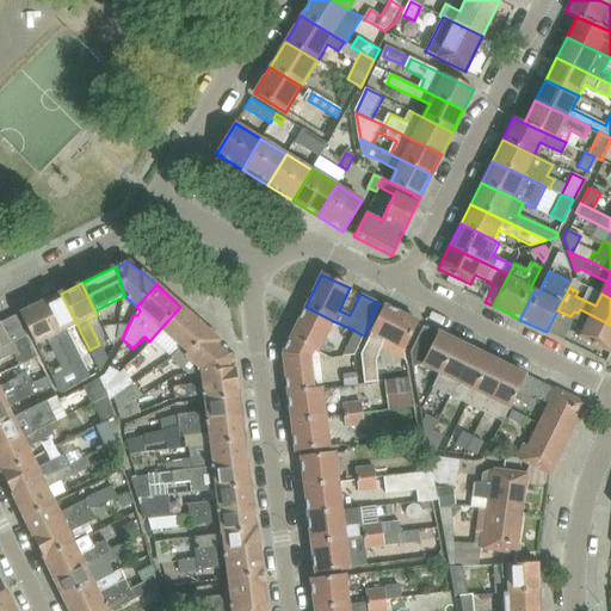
[(61,294),(39,303),(49,319),(80,386),(91,380),(67,331),(76,326),(61,294)]
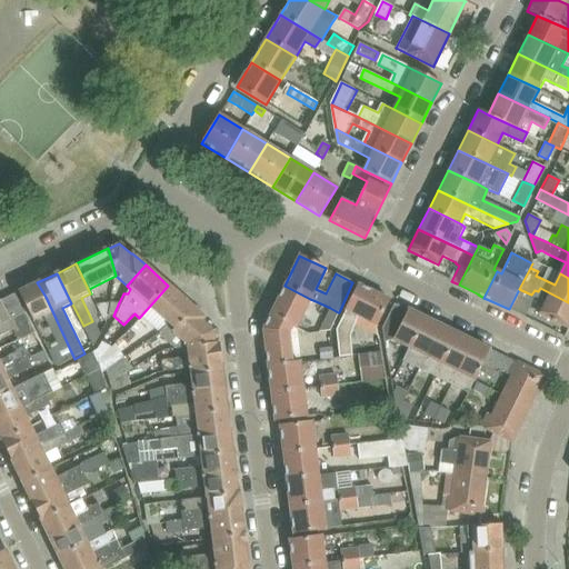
[(37,282),(18,292),(33,321),(43,317),(58,346),(48,350),(55,365),(56,366),(57,366),(58,367),(59,367),(59,366),(75,359),(46,297),(37,282)]
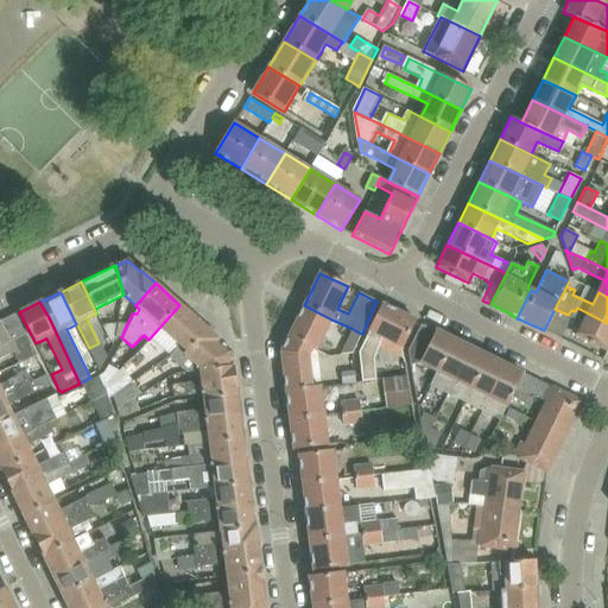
[(401,348),(415,322),(416,321),(382,304),(359,353),(362,382),(375,380),(373,360),(382,339),(401,348)]
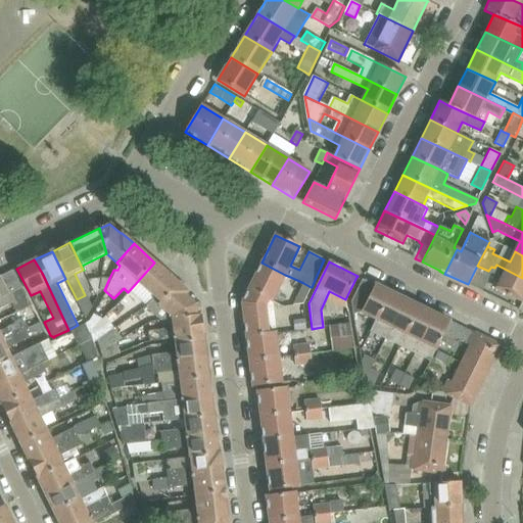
[(178,283),(163,270),(154,263),(137,282),(152,295),(158,301),(157,303),(158,303),(178,283)]
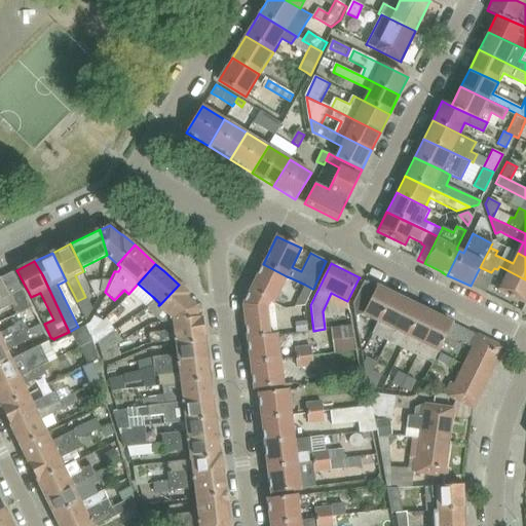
[(287,276),(263,264),(250,292),(270,301),(274,303),(287,276)]
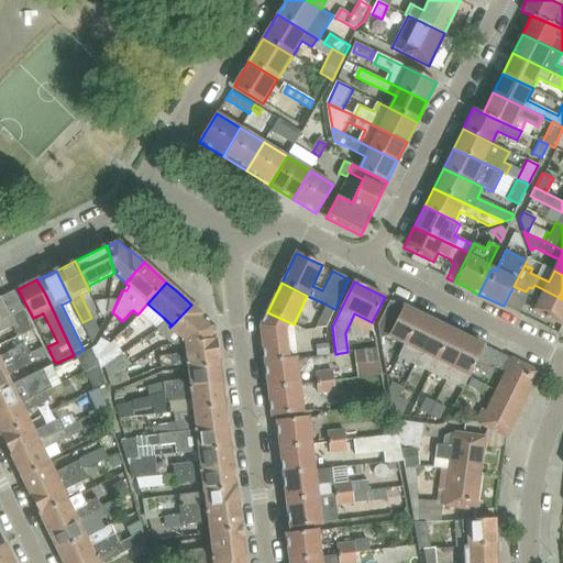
[(514,286),(504,306),(519,313),(528,294),(538,299),(532,310),(562,326),(562,322),(562,299),(534,285),(532,288),(529,287),(526,291),(514,286)]
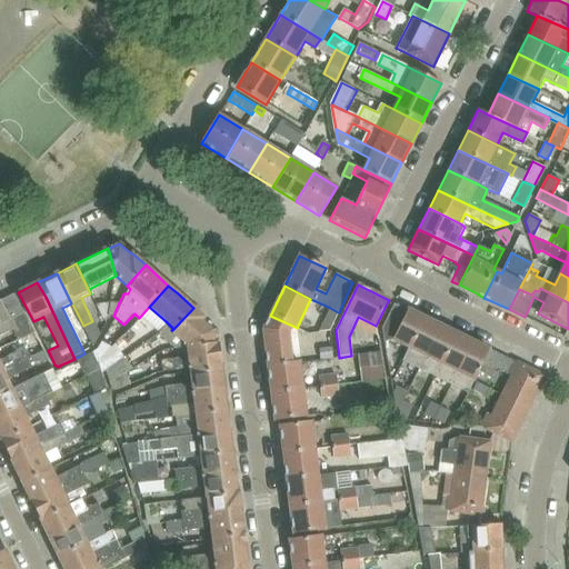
[(0,300),(0,325),(25,312),(15,293),(0,300)]
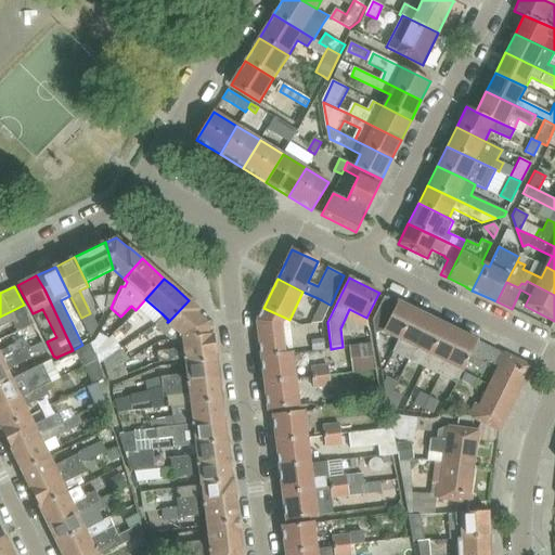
[(107,294),(94,296),(101,310),(105,307),(107,294)]
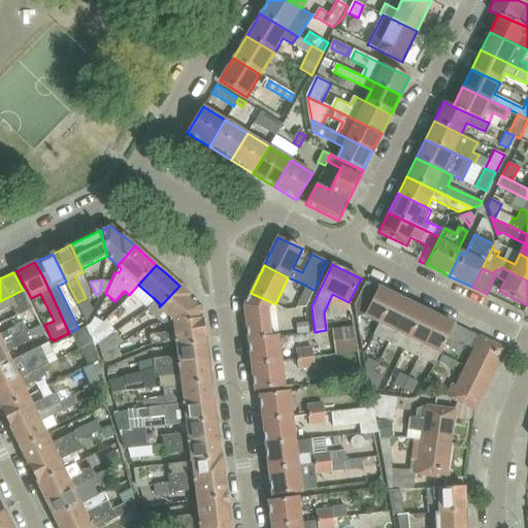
[(102,279),(100,292),(105,293),(110,281),(102,279)]
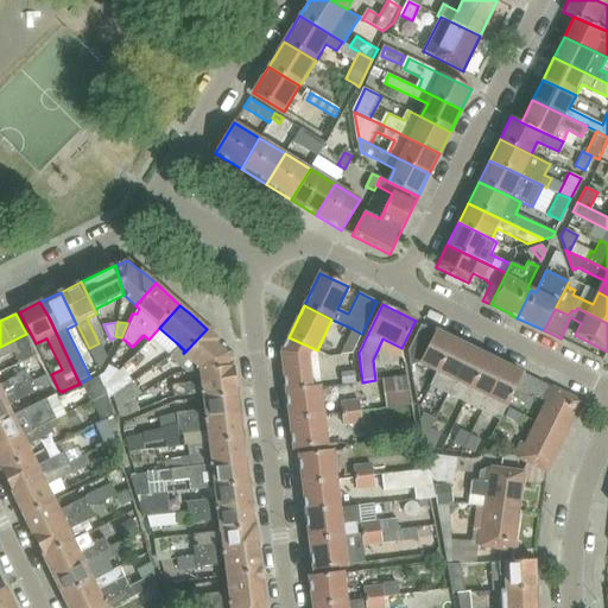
[(420,325),(409,352),(411,365),(419,363),(437,373),(454,339),(436,330),(435,331),(420,325)]
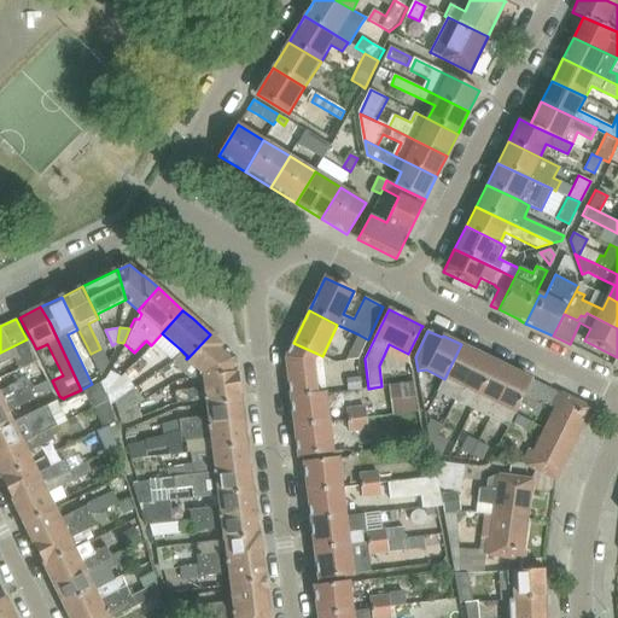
[(172,360),(169,362),(188,379),(203,378),(238,373),(238,372),(237,373),(234,357),(221,345),(222,345),(210,334),(187,359),(186,359),(187,356),(180,349),(172,360)]
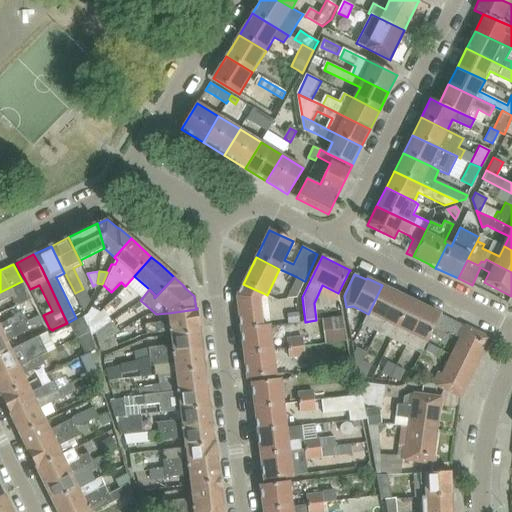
[(304,281),(297,277),(291,289),(299,292),(304,281)]
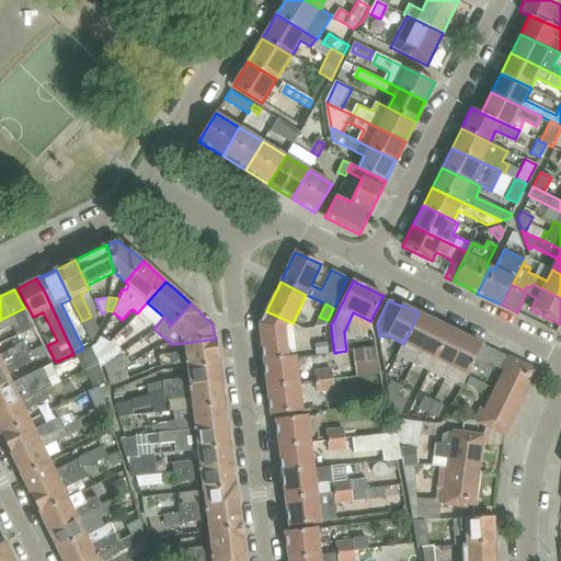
[(24,308),(0,320),(0,330),(12,324),(18,335),(33,328),(24,308)]
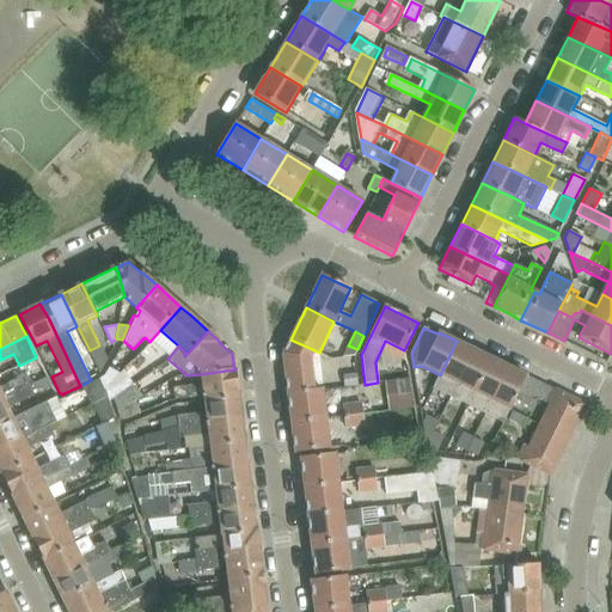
[(314,350),(291,340),(282,355),(288,395),(314,391),(310,360),(314,350)]
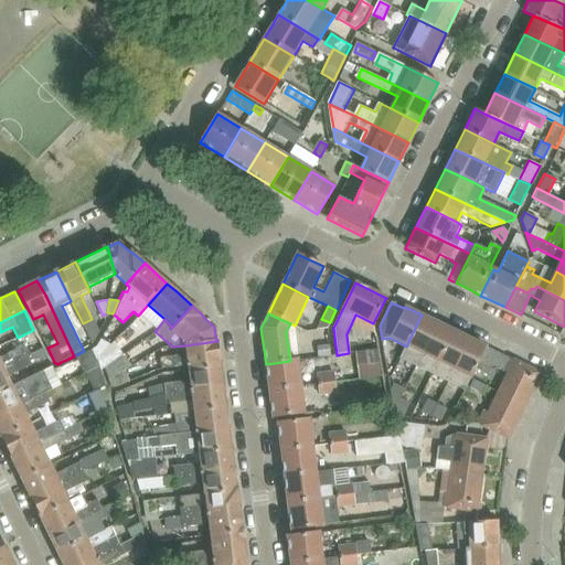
[(422,315),(406,347),(401,359),(413,364),(417,366),(438,323),(422,315)]
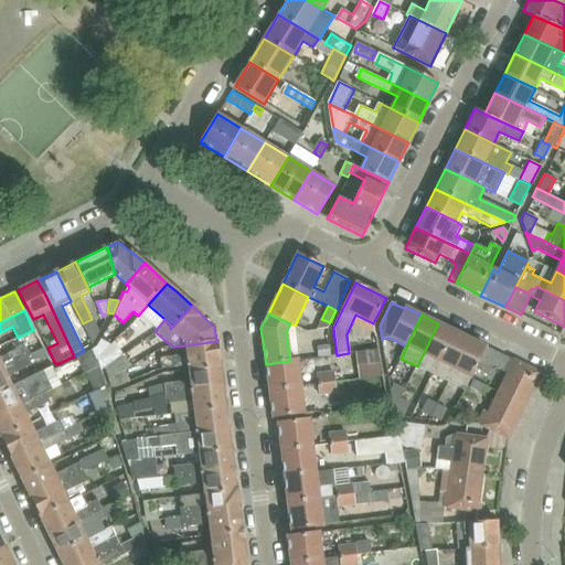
[(455,331),(438,323),(417,366),(423,369),(433,374),(455,331)]
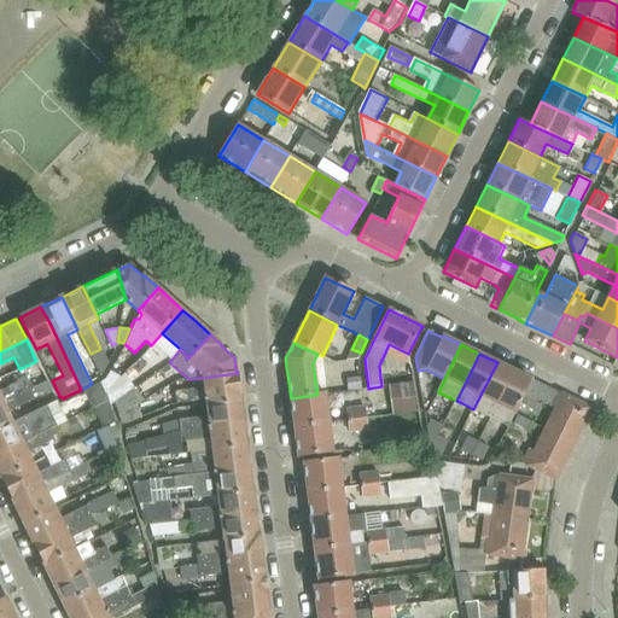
[(516,371),(497,362),(473,409),(484,415),(491,419),(516,371)]
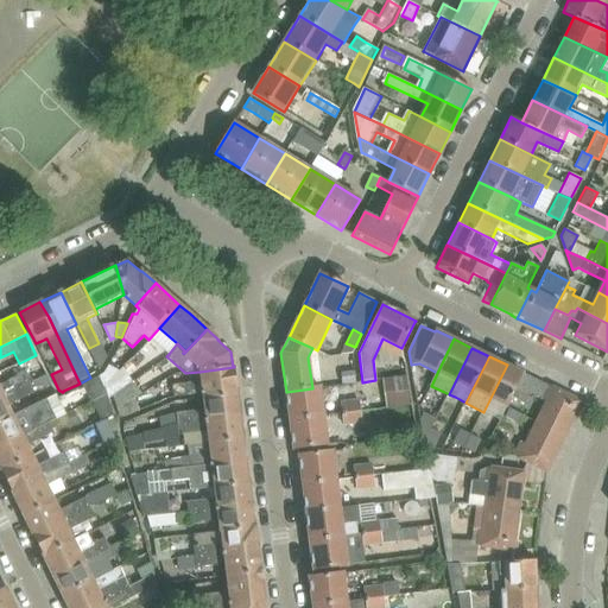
[(46,375),(40,365),(27,372),(32,381),(46,375)]
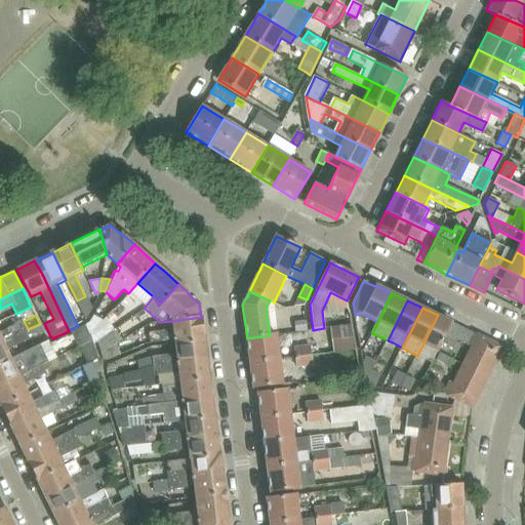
[(443,342),(452,323),(438,315),(417,356),(421,358),(433,363),(439,352),(443,342)]
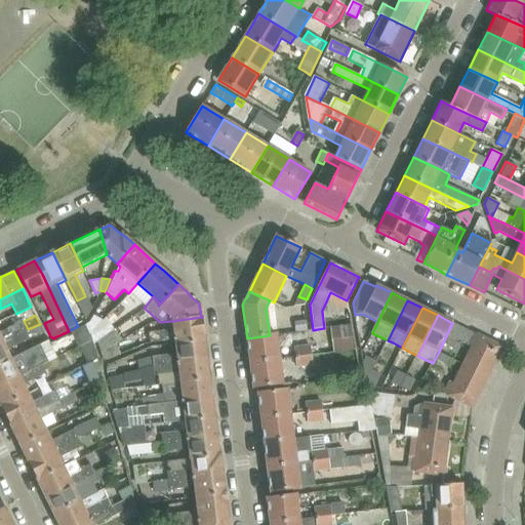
[(93,316),(87,327),(90,335),(103,322),(93,316)]
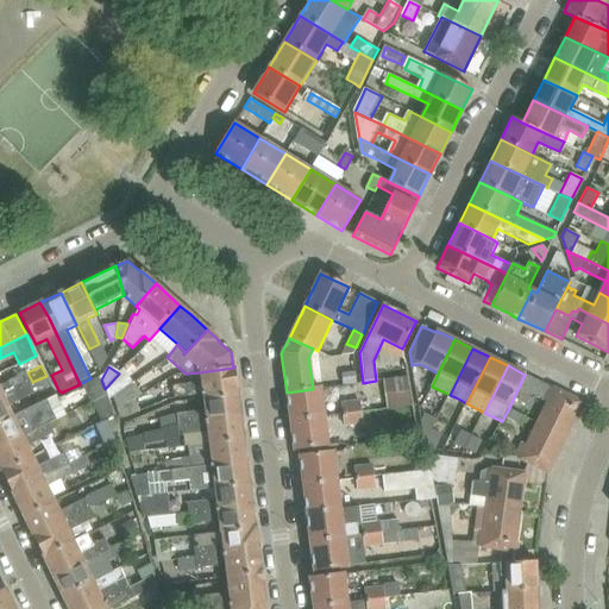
[(119,374),(105,389),(107,396),(108,400),(112,399),(133,382),(124,368),(119,374)]
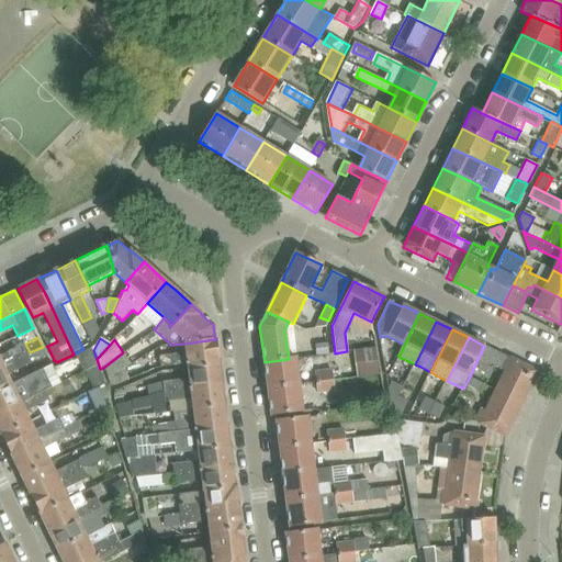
[(220,364),(216,339),(184,344),(186,353),(158,357),(159,368),(186,364),(187,368),(220,364)]
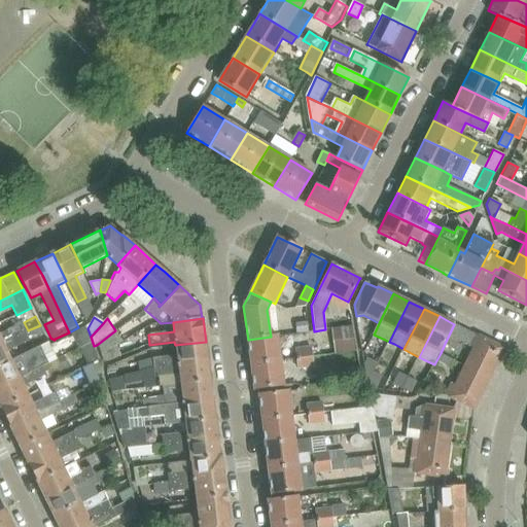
[(306,321),(294,322),(295,332),(308,331),(306,321)]
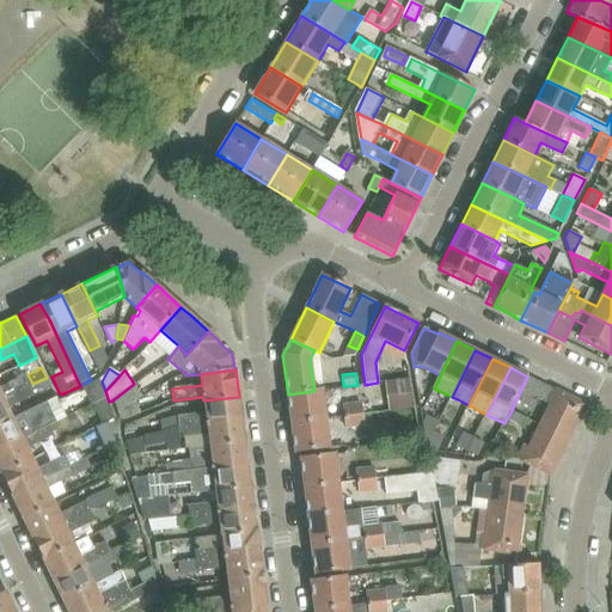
[(0,399),(29,386),(24,375),(0,387),(0,399)]
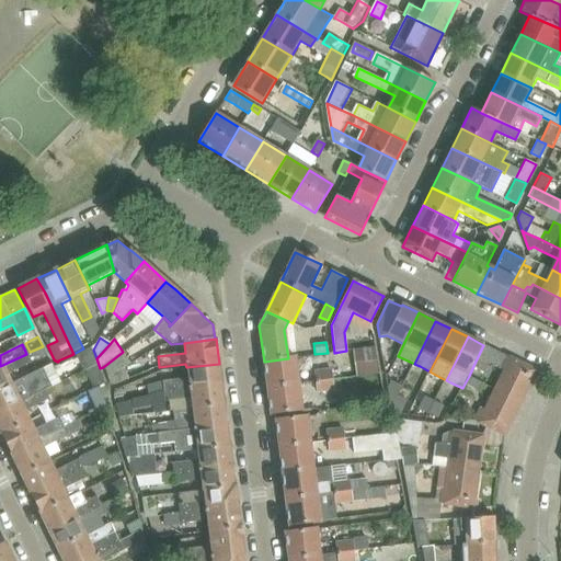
[(495,391),(521,403),(537,371),(483,345),(473,366),(484,373),(490,363),(505,371),(495,391)]
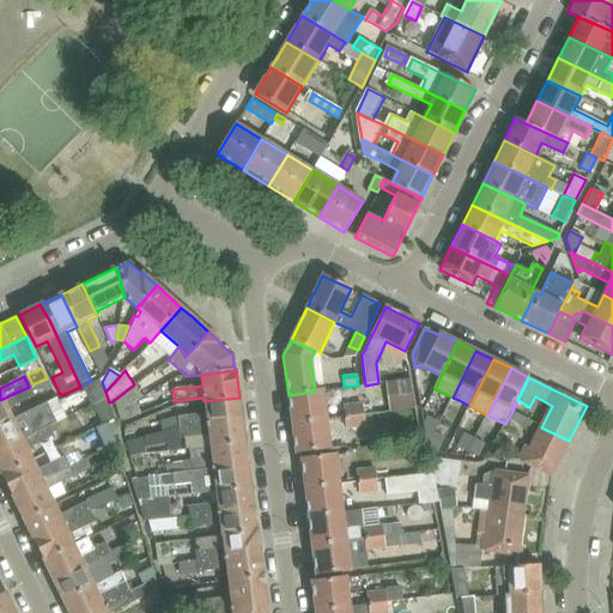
[(47,378),(32,384),(37,393),(50,387),(47,378)]
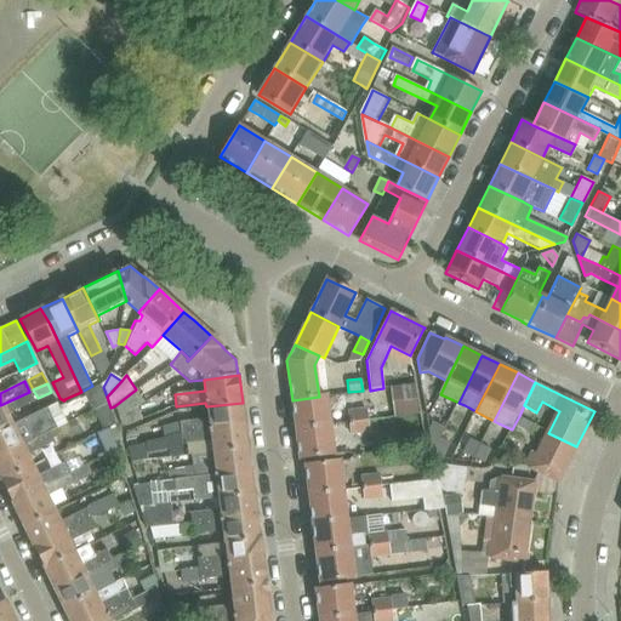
[(415,385),(389,388),(393,417),(419,414),(415,385)]
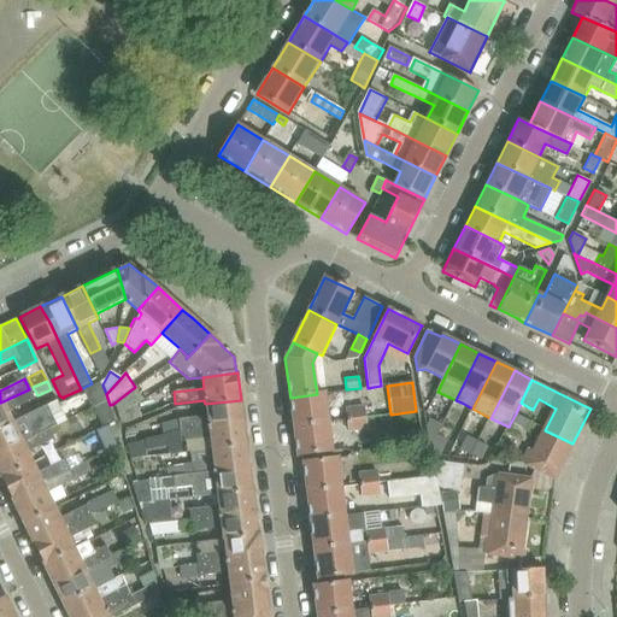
[(103,385),(83,394),(90,410),(93,409),(109,401),(106,394),(103,385)]
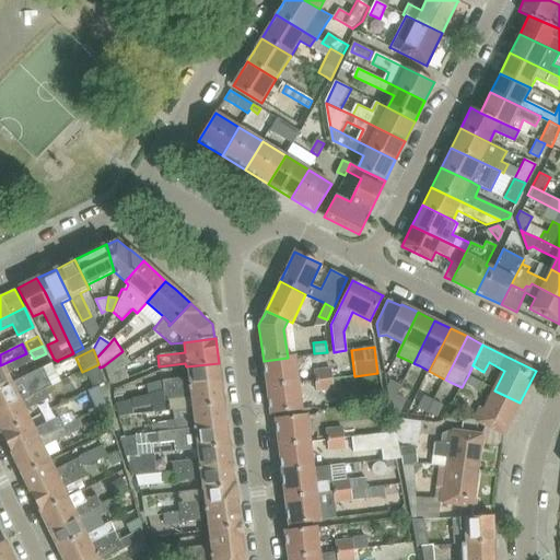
[(108,376),(125,366),(130,363),(123,351),(103,366),(108,376)]
